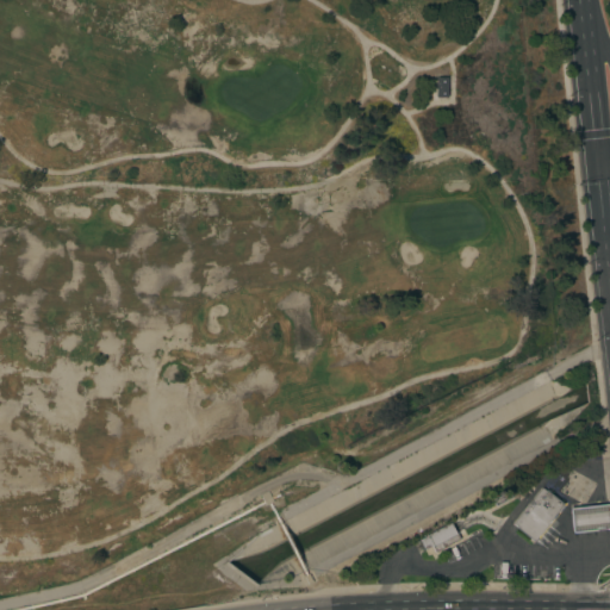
[(448,76),(448,87),(447,87),(447,98),(434,98),(434,88),(436,88),(436,76),(448,76)]
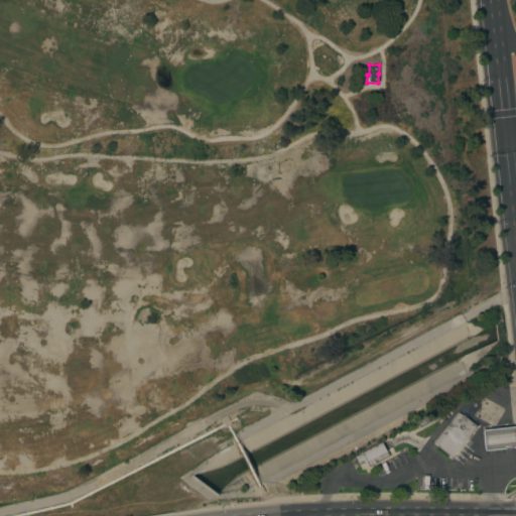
[(450,458),(435,445),(461,414),(475,426),(450,458)]
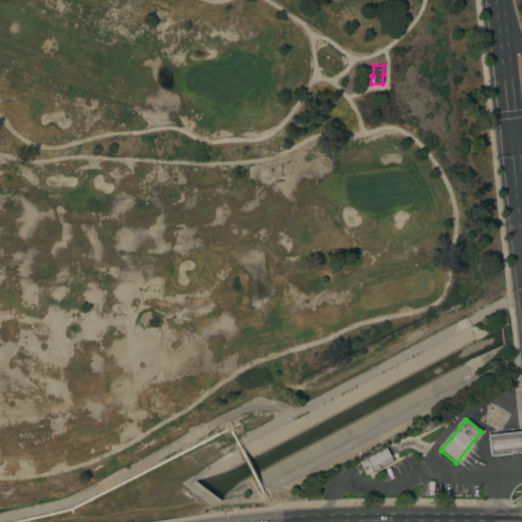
[(520,431),(521,452),(488,456),(486,435),(520,431)]
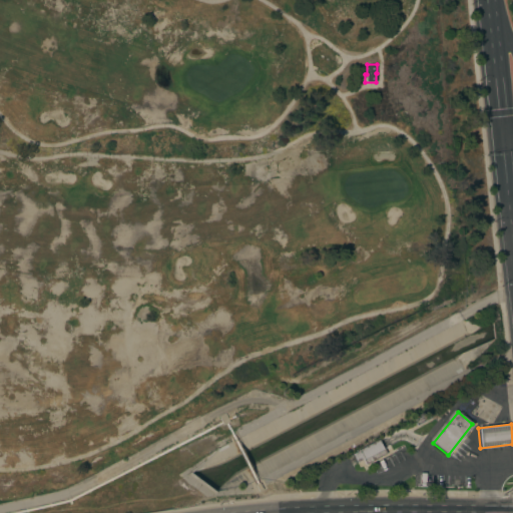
[(273,477),(294,467),(291,460),(314,450),(309,438),(249,465),(257,479),(271,472),(273,477)]
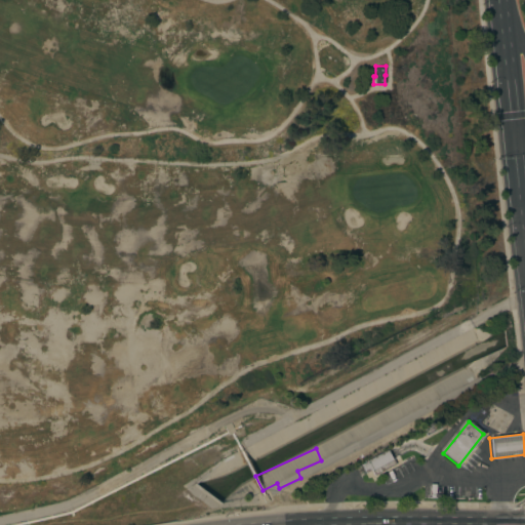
[(366,460),(387,450),(394,465),(373,475),(366,460)]
